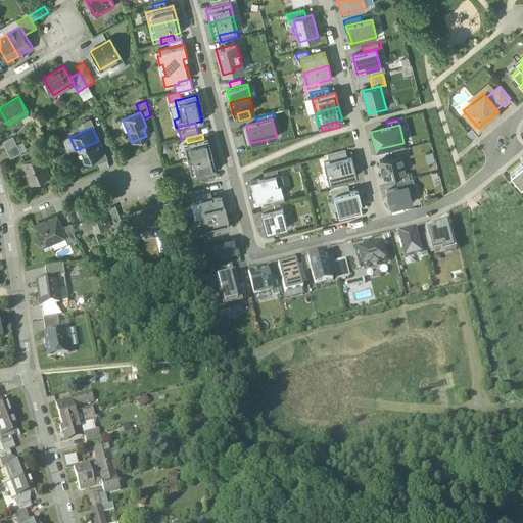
[(12,137),(2,143),(6,150),(16,145),(12,137)]
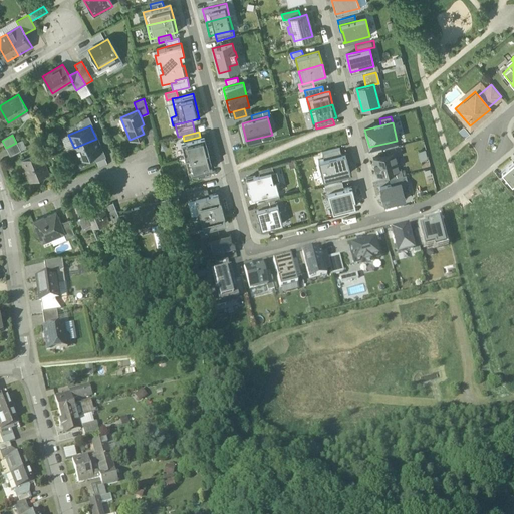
[(200,137),(184,141),(186,148),(182,149),(185,158),(206,153),(208,152),(207,147),(206,147),(203,137),(200,137)]
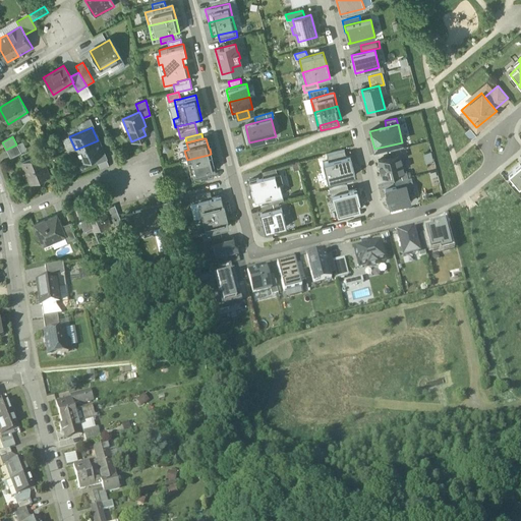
[(98,140),(75,150),(80,163),(103,154),(98,140)]
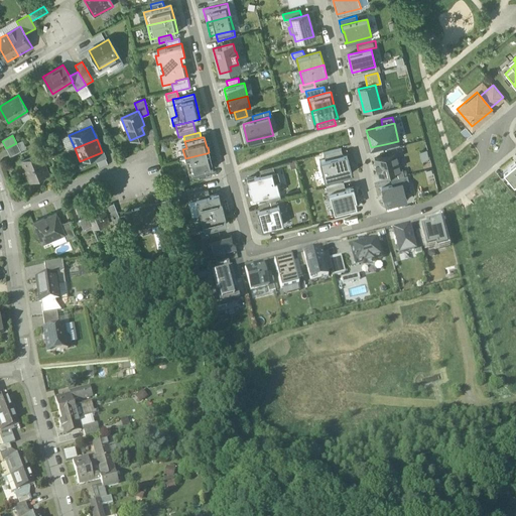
[(399,146),(398,141),(385,144),(386,149),(399,146)]
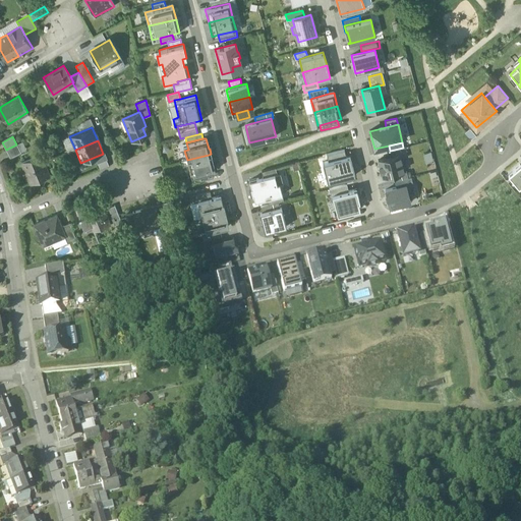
[(16,145),(6,150),(10,158),(20,153),(16,145)]
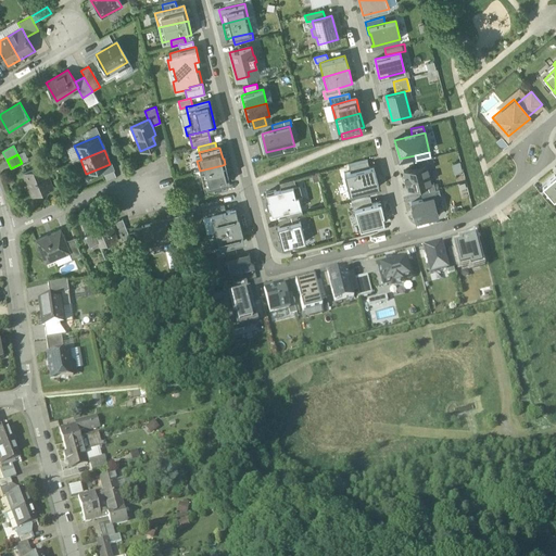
[(367,158),(349,163),(351,172),(369,166),(367,158)]
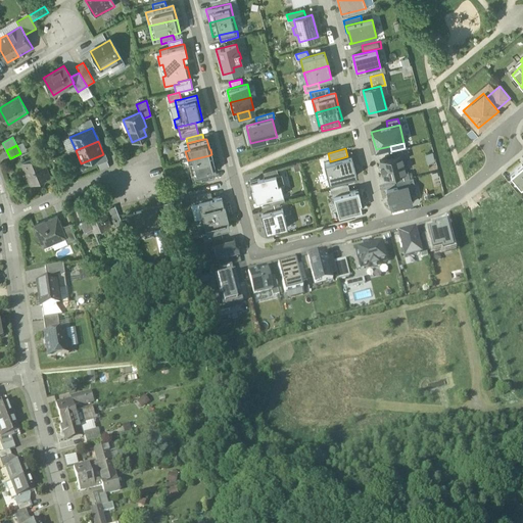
[(215,172),(212,160),(211,154),(209,155),(188,160),(190,171),(194,170),(195,177),(198,176),(212,172),(215,172)]
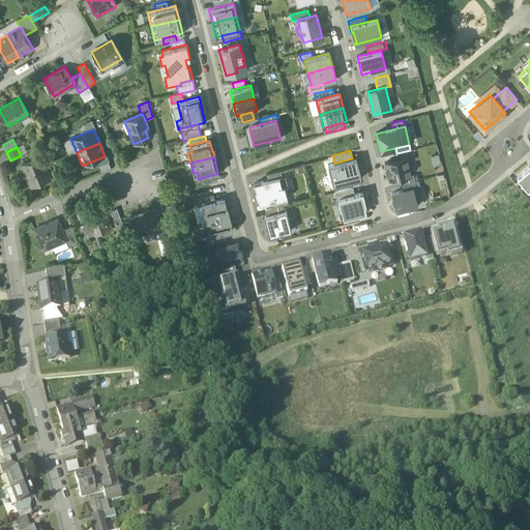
[(41,157),(22,166),(30,186),(50,179),(41,157)]
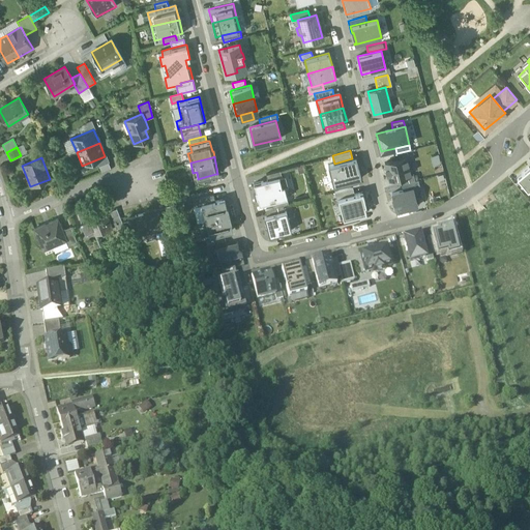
[(410,175),(406,157),(384,163),(389,180),(395,179),(410,175)]
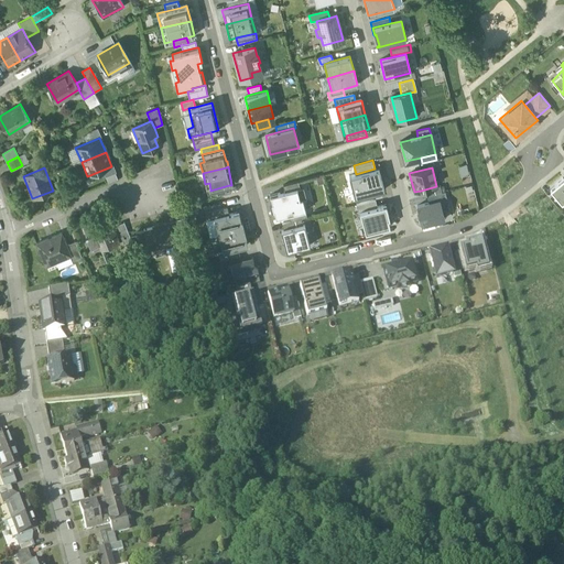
[(356,174),(349,175),(355,197),(383,191),(378,169),(375,169),(356,174)]
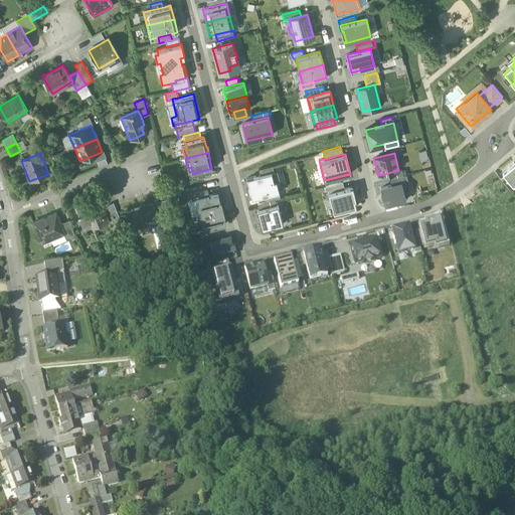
[(514,160),(502,172),(512,184),(513,183),(514,185),(514,160)]
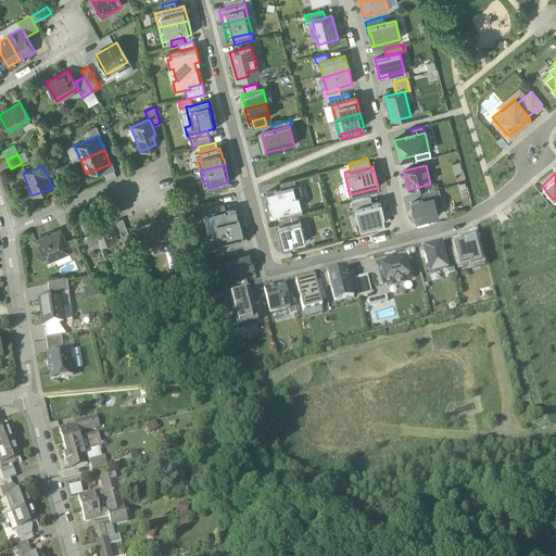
[(279,182),(280,189),(295,185),(294,179),(279,182)]
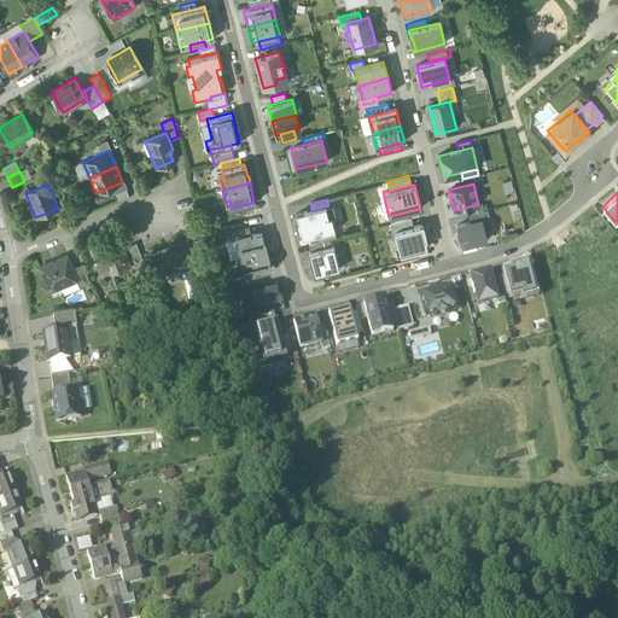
[(251,203),(234,208),(237,215),(252,210),(251,203)]
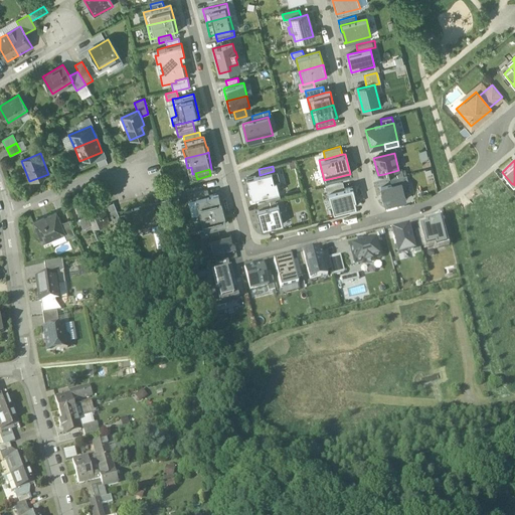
[(398,170),(384,174),(386,180),(389,179),(403,176),(401,169),(398,170)]
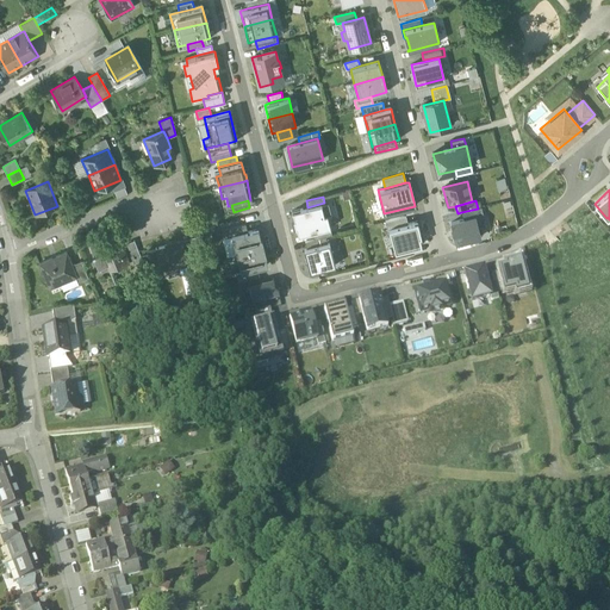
[(330,228),(324,203),(307,207),(292,211),(298,236),(312,232),(330,228)]
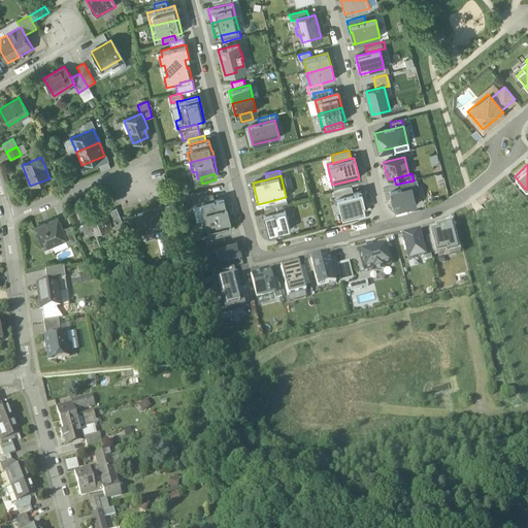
[(414,180),(399,184),(401,190),(411,188),(418,186),(417,179),(414,180)]
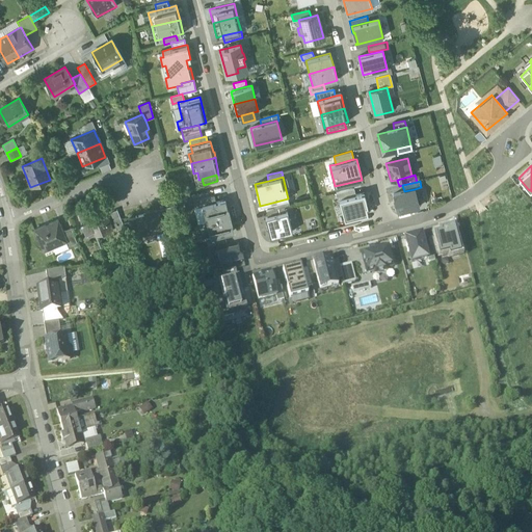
[(337,193),(339,200),(355,194),(354,188),(337,193)]
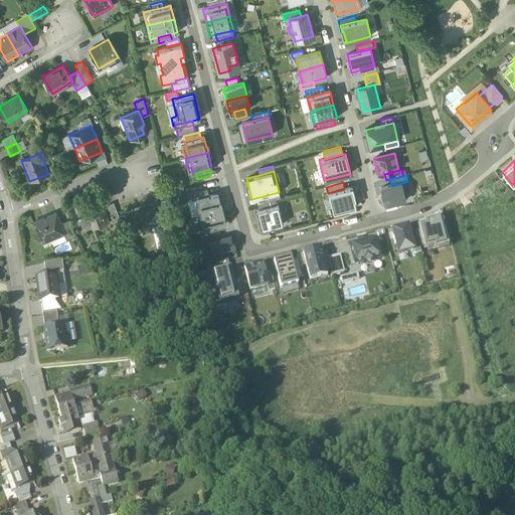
[(405,199),(401,183),(391,185),(380,188),(384,204),(405,199)]
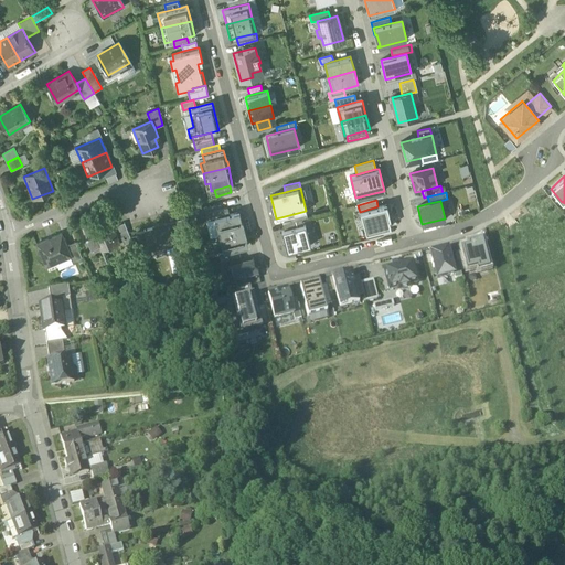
[(377,206),(360,212),(365,234),(392,226),(386,204),(377,206)]
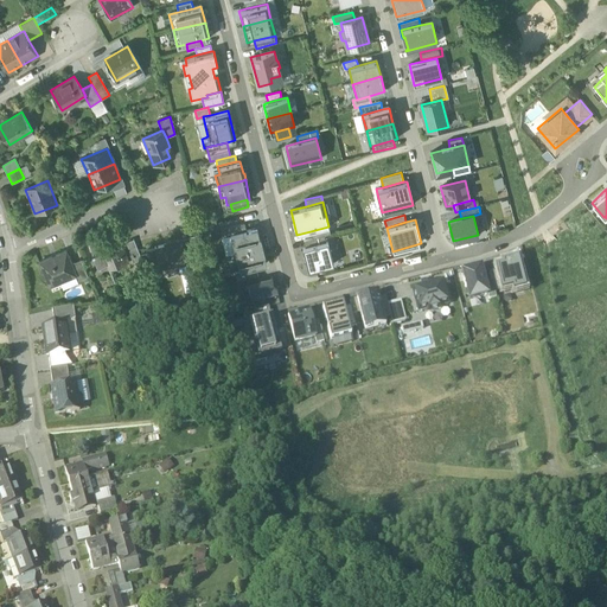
[(247,230),(244,223),(223,228),(225,236),(230,235),(247,230)]
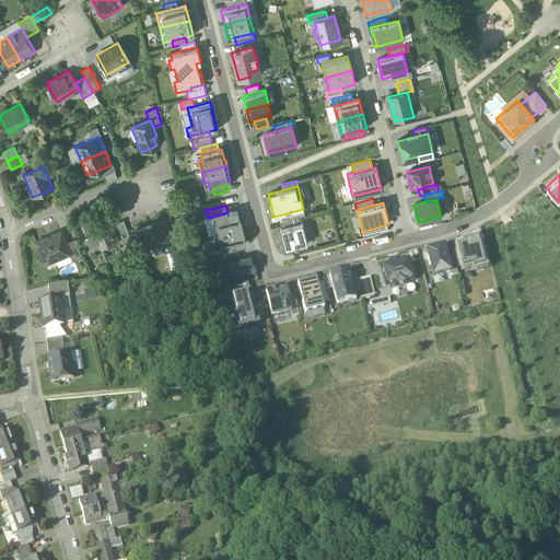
[(303,209),(287,213),(288,220),(299,217),(304,216),(303,209)]
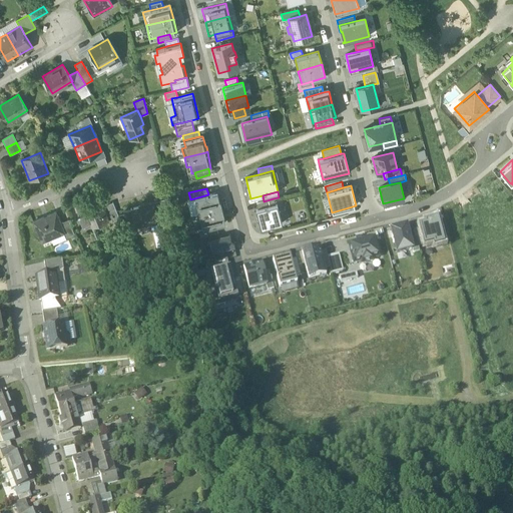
[(194,198),(198,213),(222,207),(218,192),(208,194),(194,198)]
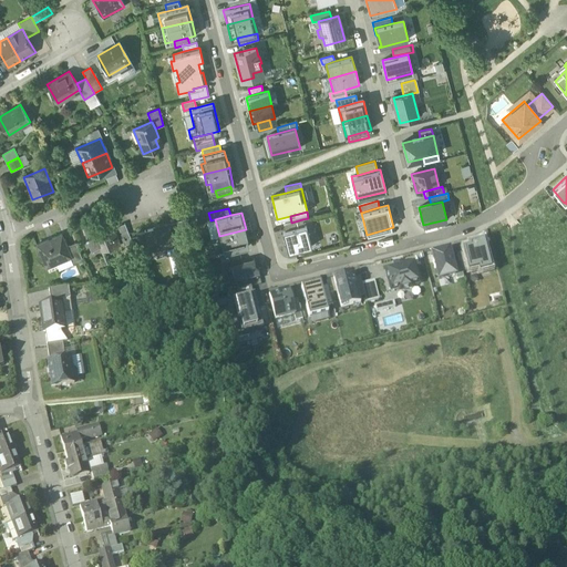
[(291,223),(284,224),(285,230),(305,226),(302,219),(291,223)]
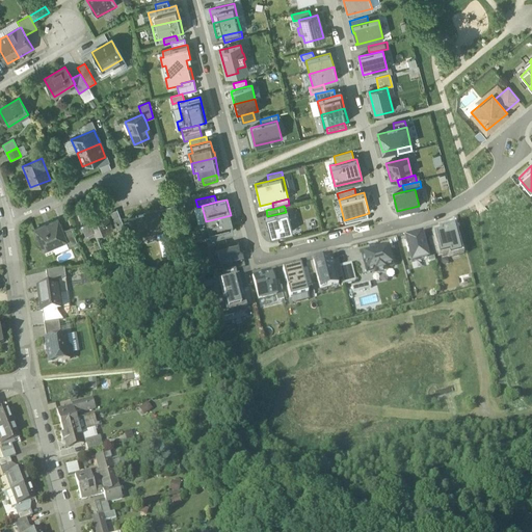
[(116,210),(104,215),(108,225),(111,224),(122,220),(116,210)]
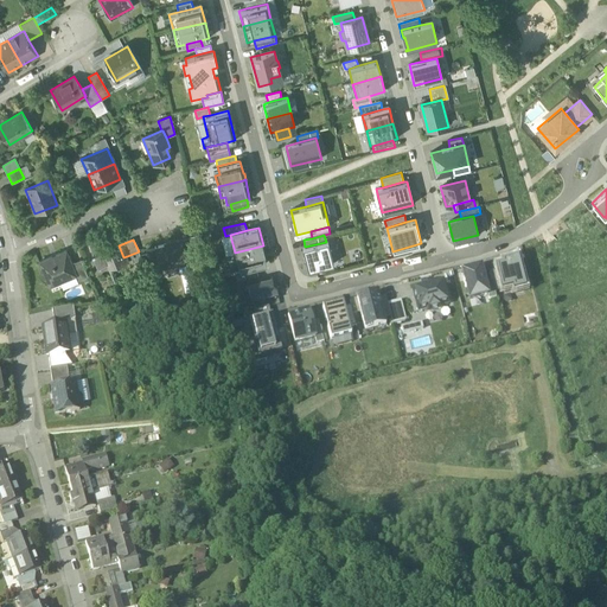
[(102,250),(100,243),(90,247),(93,254),(91,255),(97,267),(107,262),(109,269),(126,262),(123,257),(119,246),(116,241),(108,244),(109,247),(102,250)]
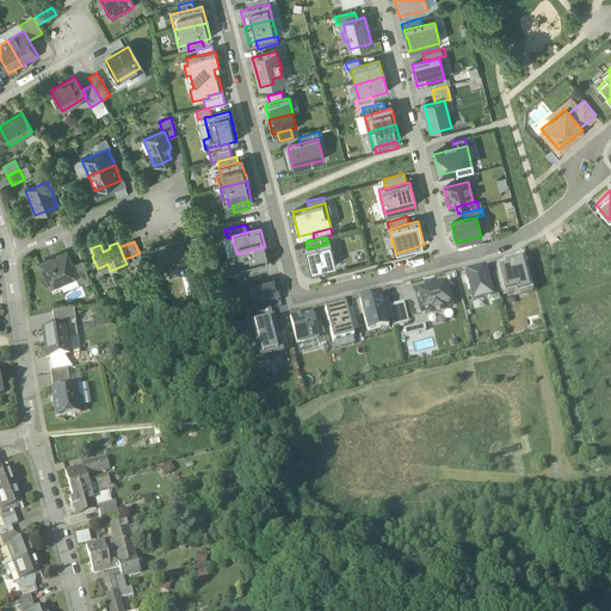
[(184,242),(155,248),(160,269),(180,264),(181,266),(189,265),(184,242)]
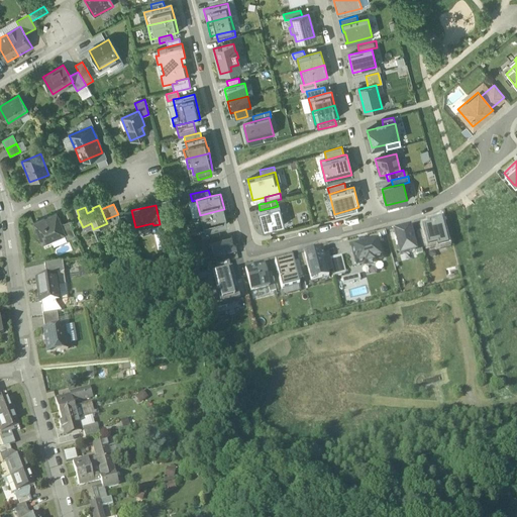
[(260,210),(257,211),(260,218),(264,230),(284,225),(279,205),(278,206),(260,210)]
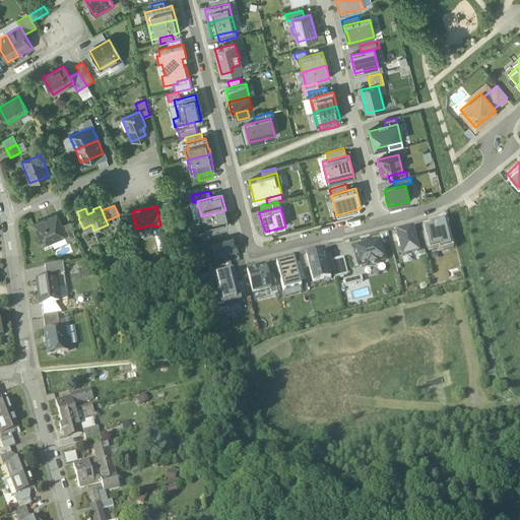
[(201,216),(205,233),(219,229),(230,226),(225,210),(201,216)]
